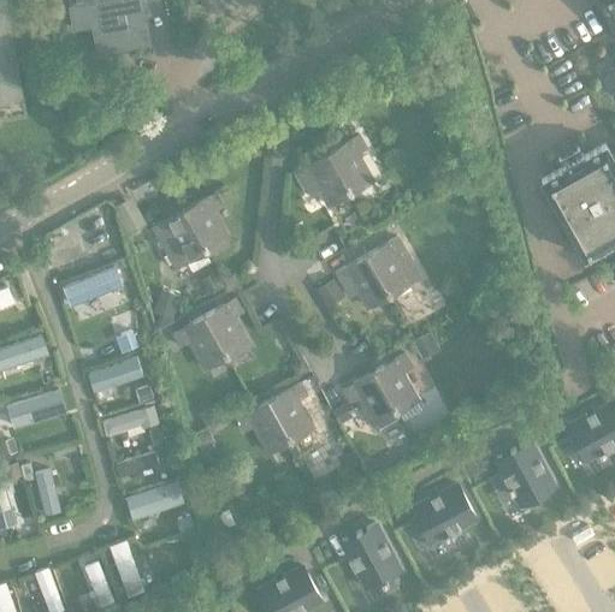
[(114,0),(69,9),(74,31),(92,28),(98,55),(122,51),(118,34),(147,28),(141,0),(114,0)]
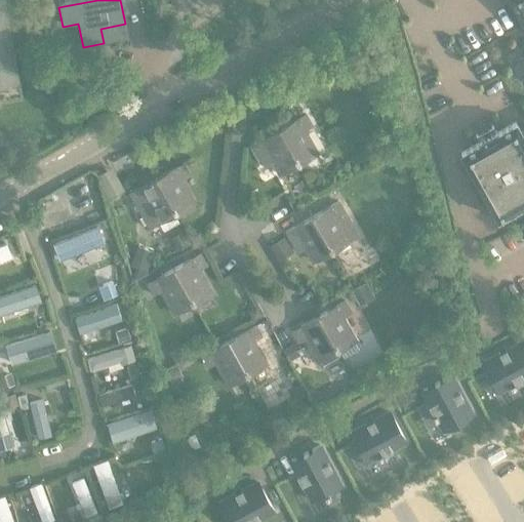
[(523,0),(510,0),(523,25),(523,133),(521,134),(516,124),(497,135),(495,133),(479,143),(480,145),(460,155),(497,221),(523,206),(523,0)]
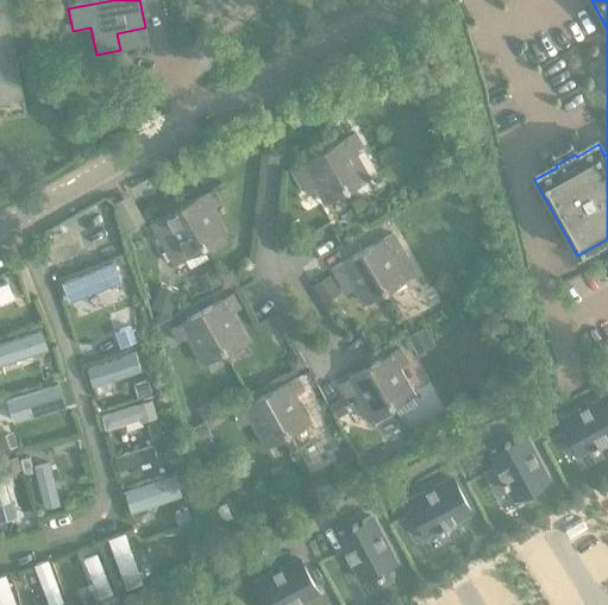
[(0,102),(20,100),(10,35),(4,4),(0,4),(0,102)]
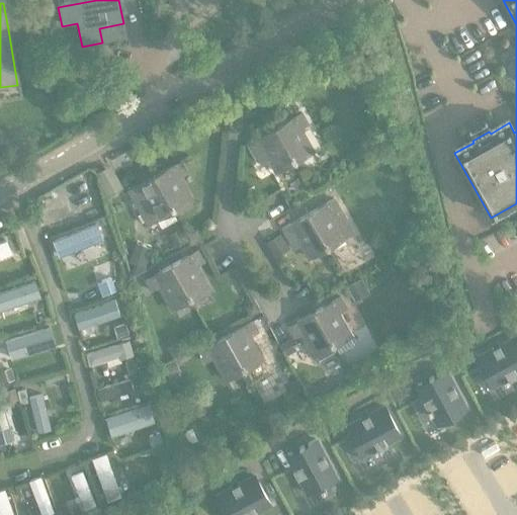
[(293,120),(276,130),(294,164),(296,163),(295,162),(311,153),(313,155),(297,126),(300,124),(304,129),(309,125),(303,115),(293,120)]
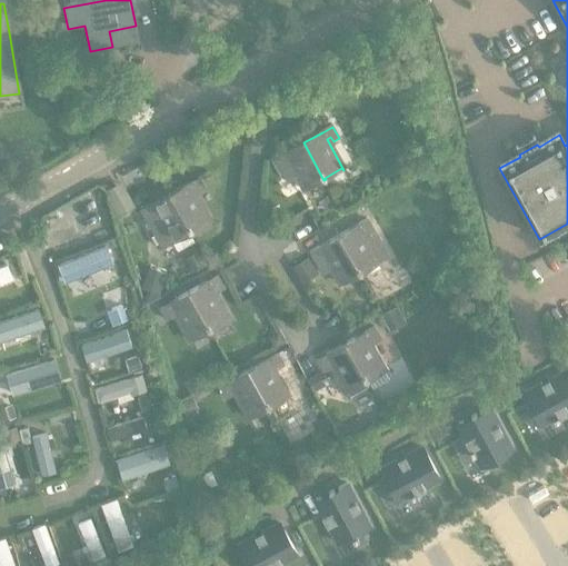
[(285,155),(275,160),(288,182),(297,178),(305,192),(306,191),(305,189),(321,180),(322,181),(324,180),(304,144),(284,155),(285,155)]
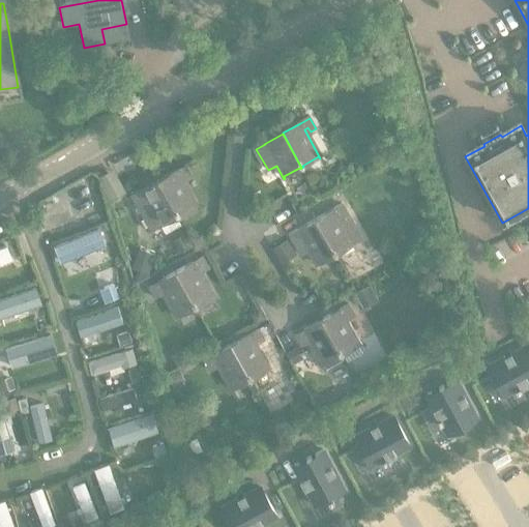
[(177,173),(158,183),(178,216),(179,216),(179,215),(195,206),(196,208),(197,207),(181,179),(185,178),(187,182),(192,179),(186,169),(177,173)]
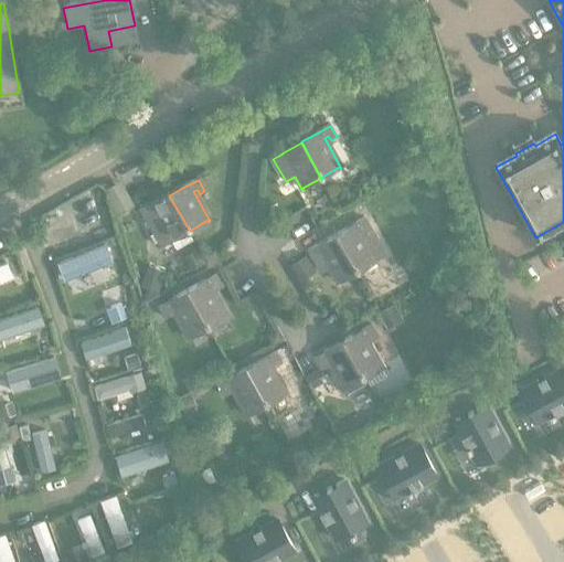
[(169,195),(140,212),(162,250),(172,243),(177,251),(193,241),(189,233),(190,232),(169,195)]
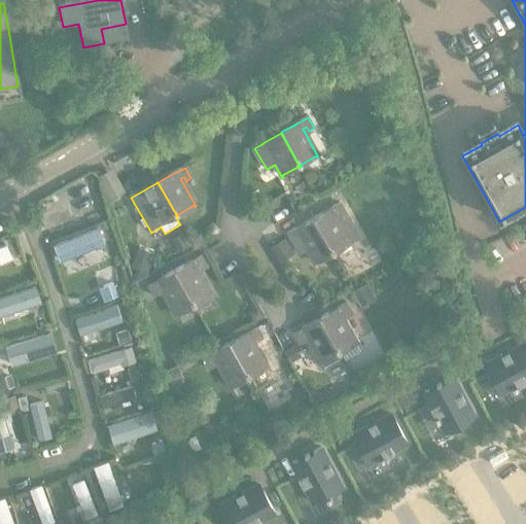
[(332,210),(314,220),(334,254),(335,253),(335,252),(350,244),(351,246),(360,240),(347,216),(341,206),(332,211),(332,210)]
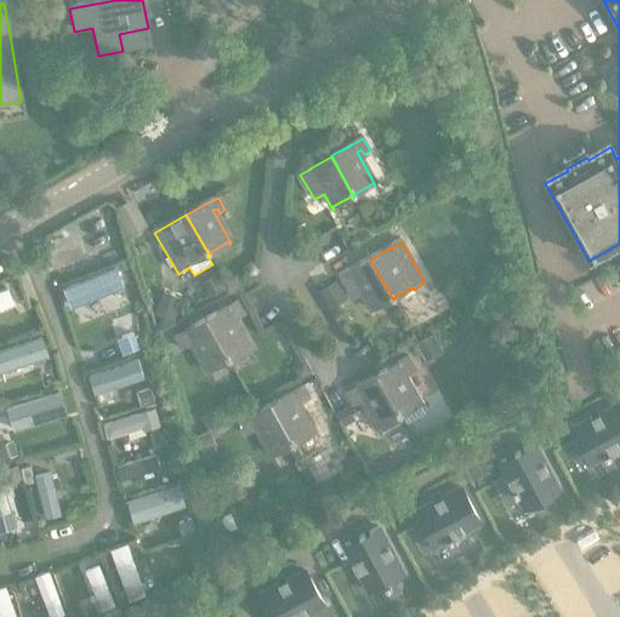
[(393,300),(370,260),(350,272),(339,278),(346,290),(352,286),(350,283),(353,280),(373,313),(373,309),(391,300),(391,301),(393,300)]
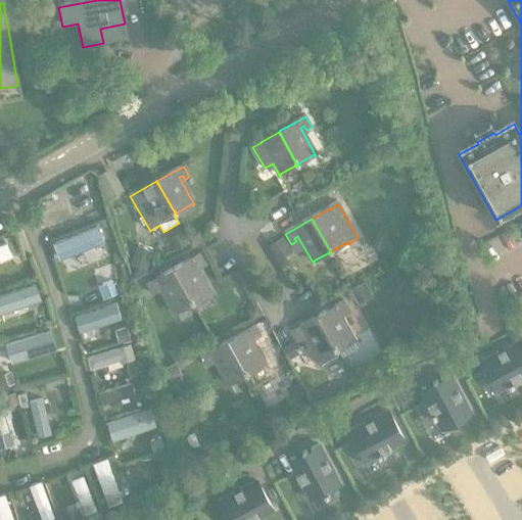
[(205,228),(205,229),(205,230),(206,230),(206,231),(206,232),(207,232),(207,233),(208,233),(209,233),(210,233),(211,233),(212,233),(214,233),(215,233),(215,232),(216,232),(216,231),(216,230),(217,230),(217,229),(217,228),(217,227),(217,226),(216,226),(216,225),(215,225),(215,224),(214,224),(214,223),(212,223),(211,223),(210,223),(209,223),(208,223),(208,224),(207,224),(206,225),(206,226),(205,227),(205,228)]
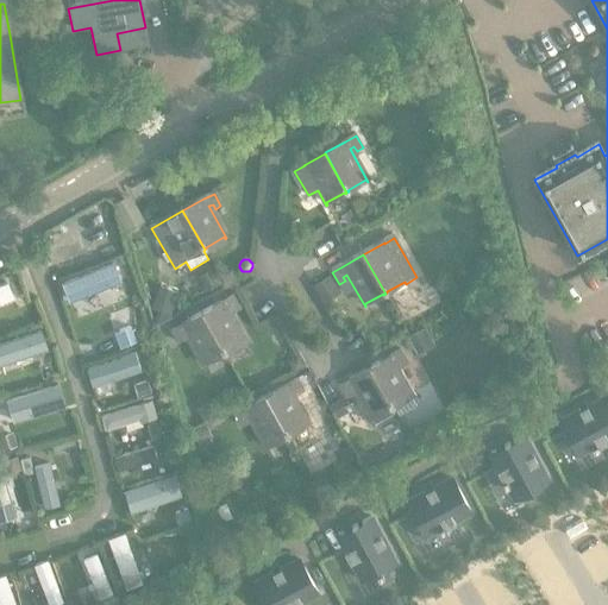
[(62,281),(70,301),(123,281),(116,260),(62,281)]
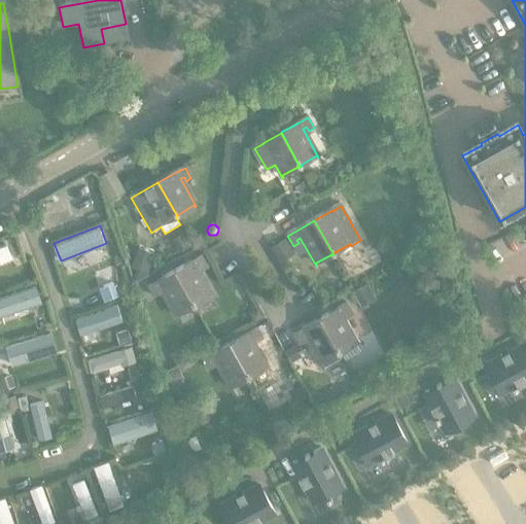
[(183,235),(173,241),(178,250),(189,244),(183,235)]
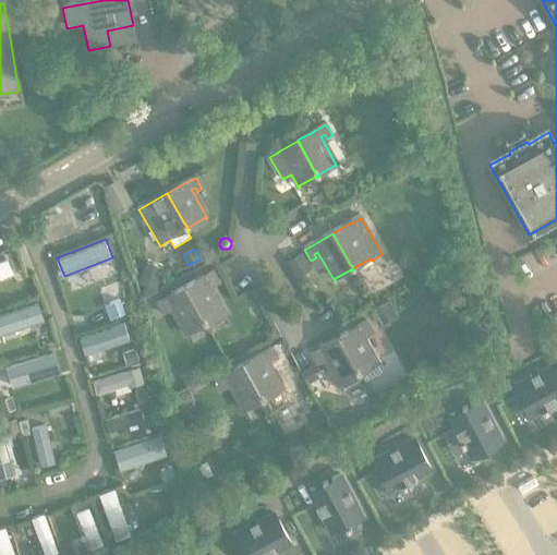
[(302,252),(287,262),(295,277),(312,268),(302,252)]
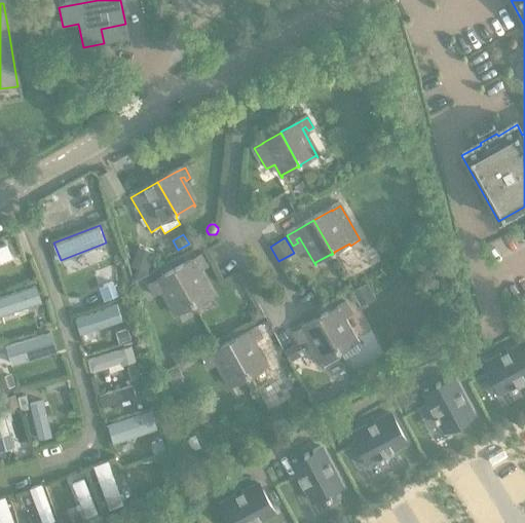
[(7,245),(0,247),(0,263),(13,258),(7,245)]
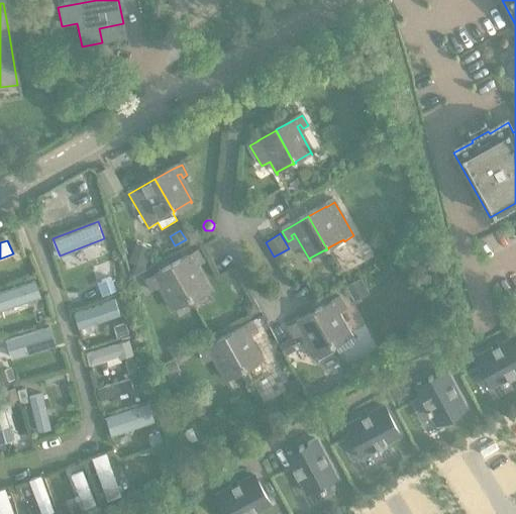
[(129,264),(129,265),(134,266),(132,273),(129,281),(133,278),(142,273),(150,249),(136,244),(129,264)]
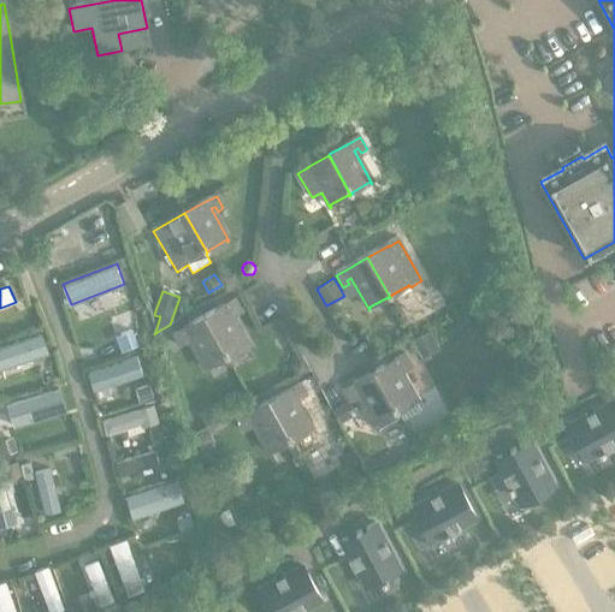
[(226,306),(205,318),(228,357),(229,356),(228,356),(247,345),(248,348),(249,346),(231,314),(235,312),(237,316),(243,313),(236,301),(226,307),(226,306)]
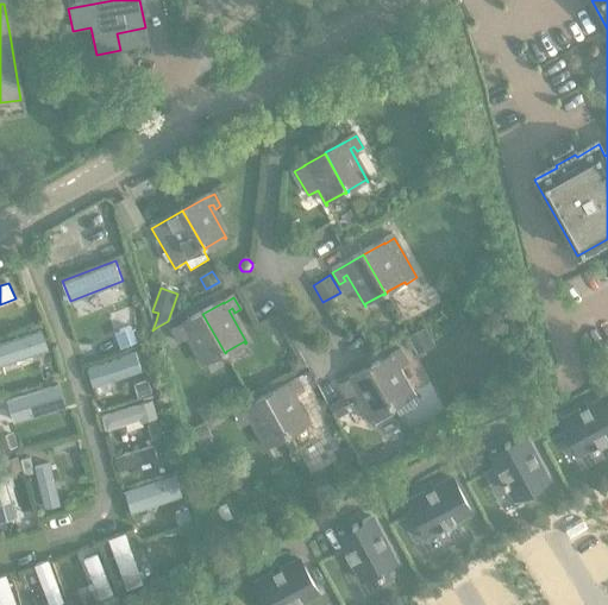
[(182,327),(171,333),(179,345),(185,341),(182,336),(186,335),(204,367),(224,353),(202,314),(182,326),(182,327)]
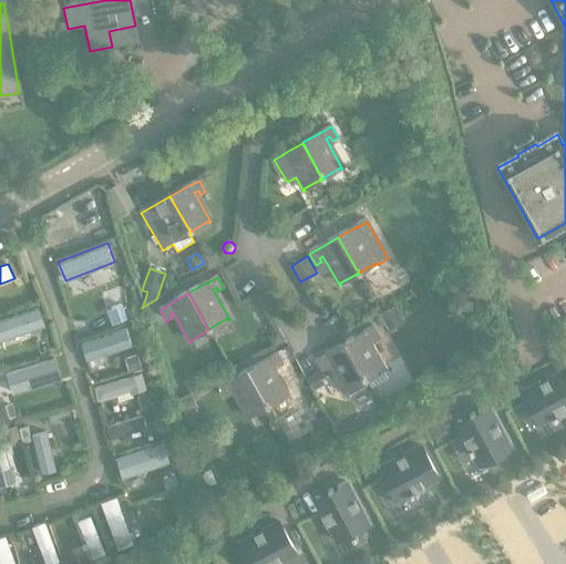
[(120,307),(112,310),(116,325),(123,322),(126,321),(122,307),(120,307)]
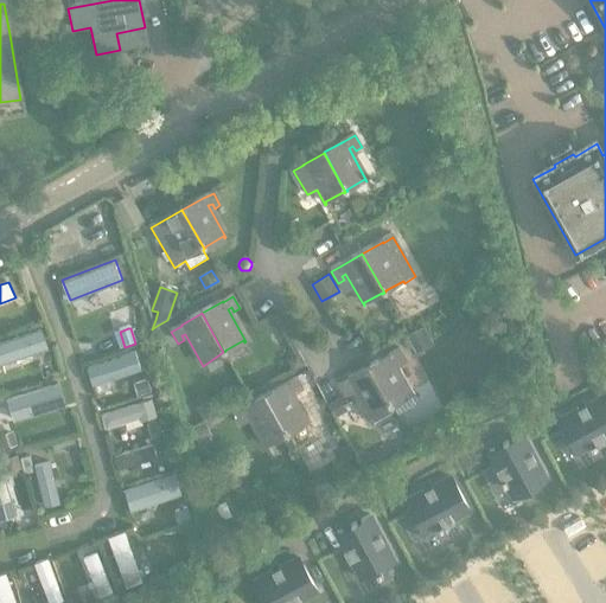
[(42,329),(0,342),(0,364),(48,348),(42,329)]
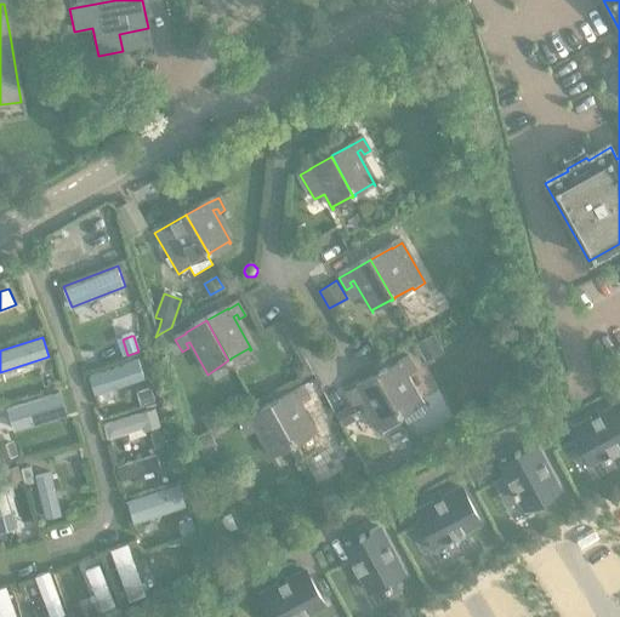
[(416,346),(426,364),(443,354),(434,337),(416,346)]
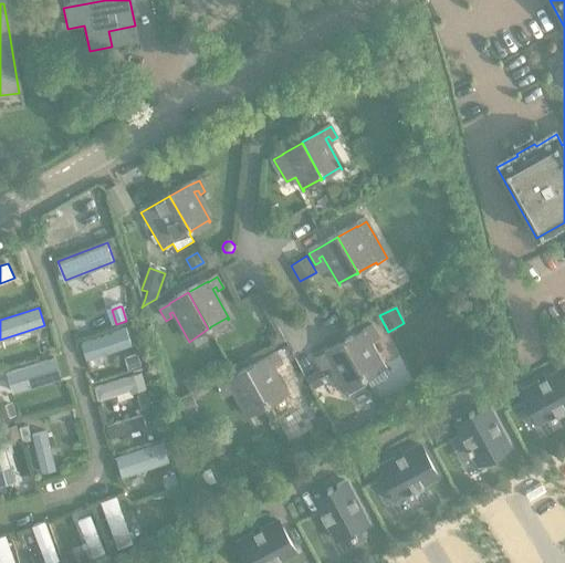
[(126,327),(83,342),(89,358),(132,343),(126,327)]
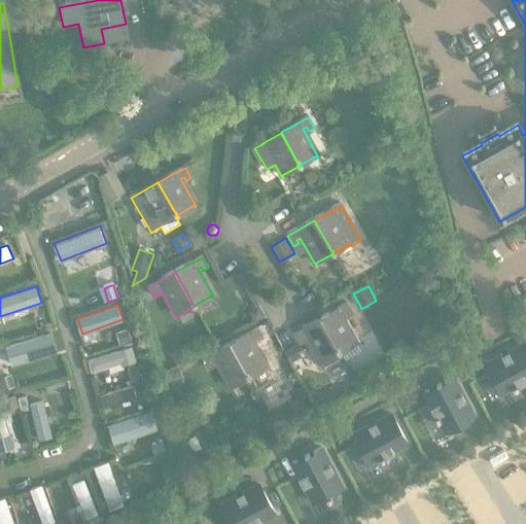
[(339,310),(320,320),(340,354),(341,353),(341,352),(356,344),(357,346),(358,345),(343,317),(346,315),(348,319),(353,316),(347,306),(339,310)]
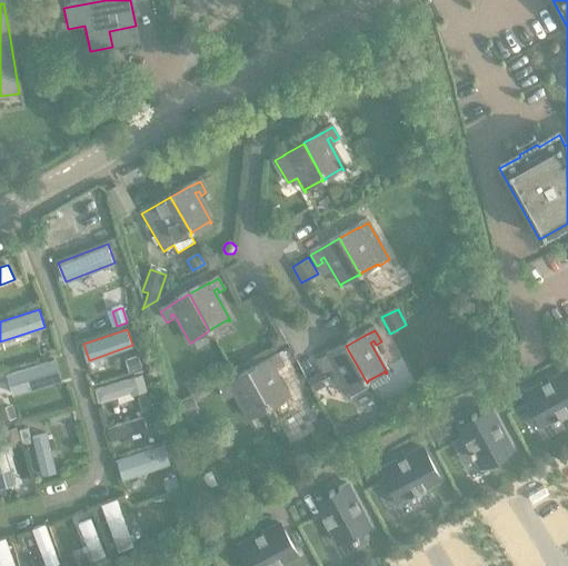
[(279,334),(270,339),(276,348),(285,343),(279,334)]
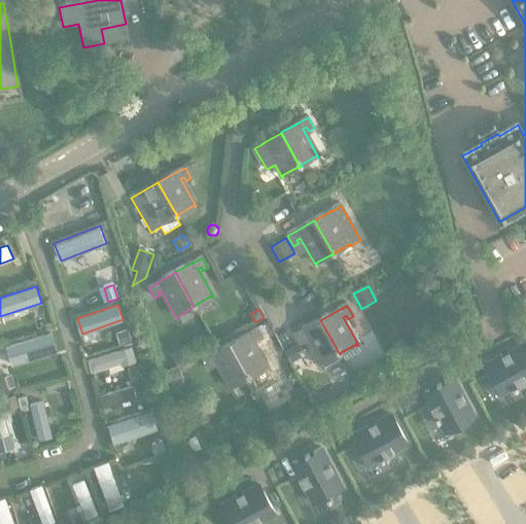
[(303,330),(294,336),(300,346),(305,343),(303,340),(306,338),(322,365),(323,364),(322,362),(329,358),(332,364),(342,358),(340,354),(320,320),(303,330)]
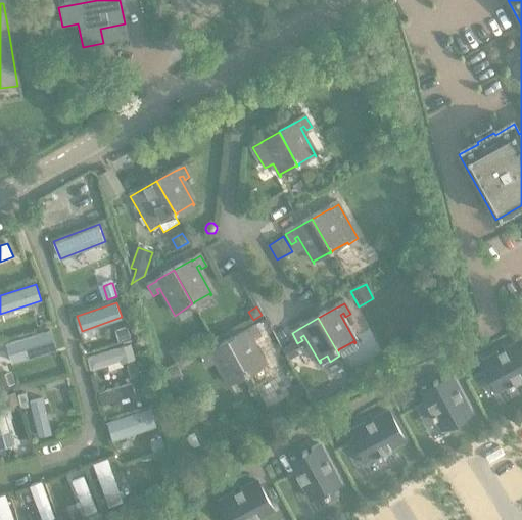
[(246,331),(228,341),(247,375),(248,374),(248,373),(264,365),(265,367),(266,366),(250,338),(253,336),(256,340),(261,337),(254,327),(246,332),(246,331)]
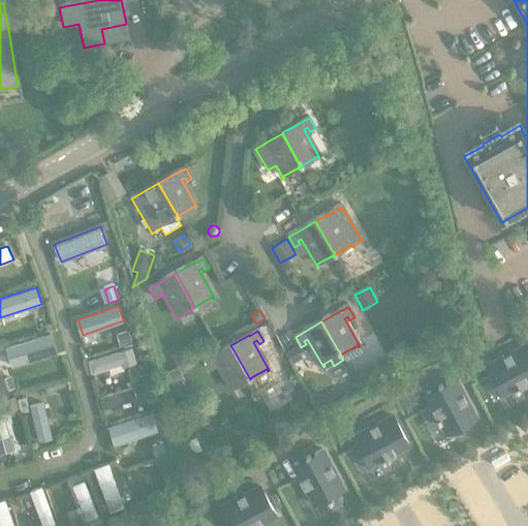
[(125,334),(117,336),(119,346),(128,344),(131,343),(128,333),(125,334)]
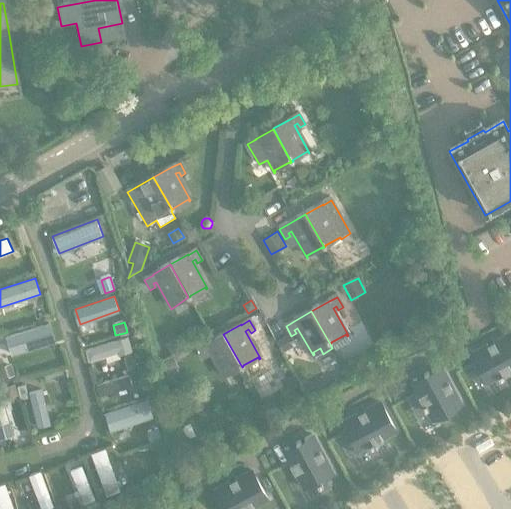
[(9,337),(15,355),(55,342),(50,325),(9,337)]
